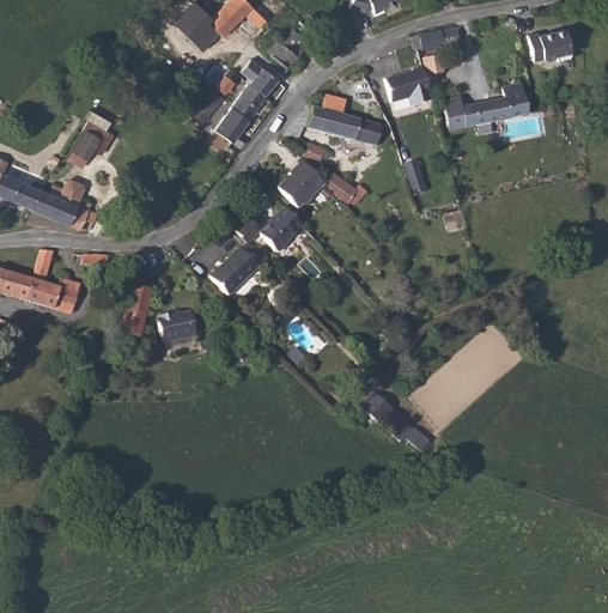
[(180,26),(200,5),(195,0),(174,0),(153,22),(192,58),(201,48),(180,26)]
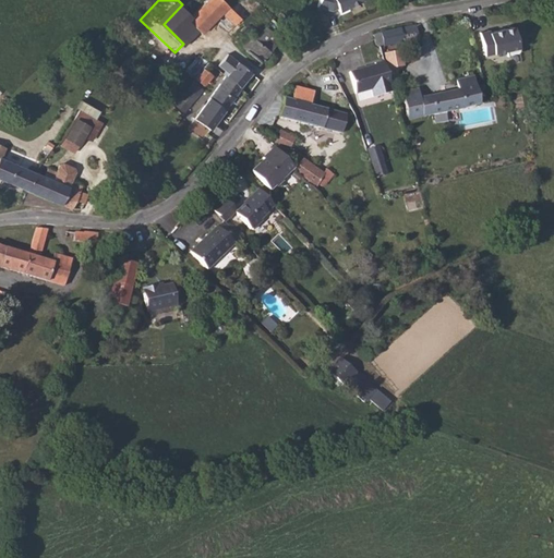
[(164,24),(183,44),(200,28),(204,32),(220,15),(233,27),(238,23),(240,24),(242,23),(240,20),(244,15),(230,2),(228,0),(207,0),(193,15),(191,13),(182,4),(164,24)]
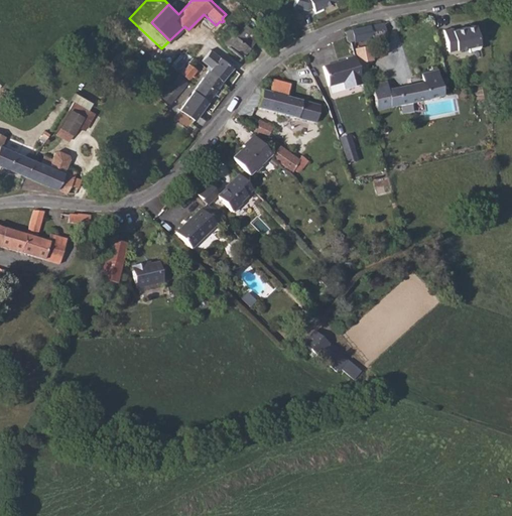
[(298,0),(297,5),(309,8),(314,6),(316,10),(338,0),(337,0),(298,0)]
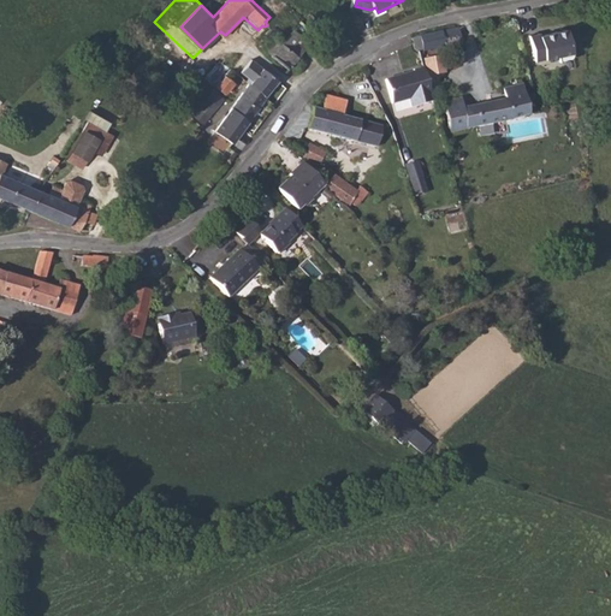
[(414,43),(415,46),(417,47),(423,46),(425,47),(457,40),(457,35),(463,34),(461,23),(451,24),(423,31),(413,35),(414,43)]
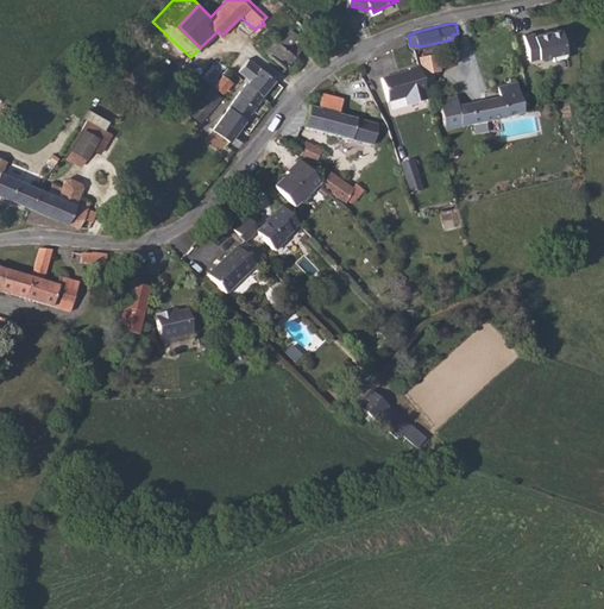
[(288,35),(293,42),(294,44),(293,49),(290,51),(296,57),(309,42),(293,29),(288,35)]
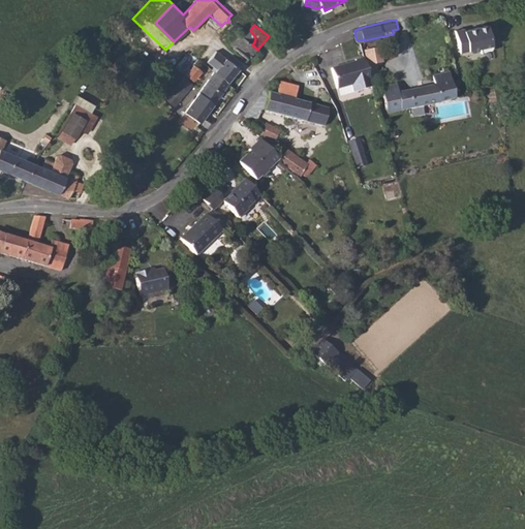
[(465,27),(458,29),(464,52),(493,44),(489,26),(466,31),(465,27)]
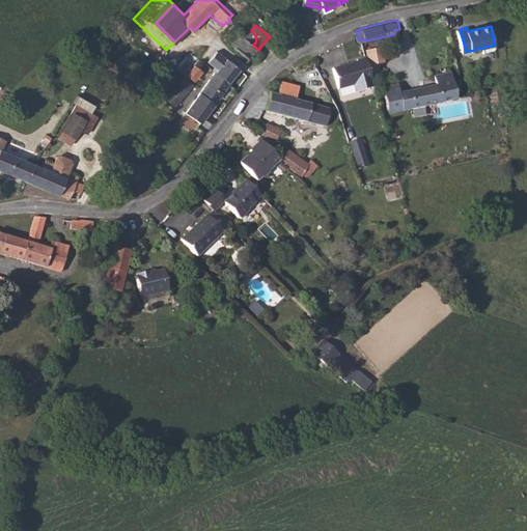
[(245,37),(253,45),(255,43),(256,38),(255,36),(251,30),(245,37)]
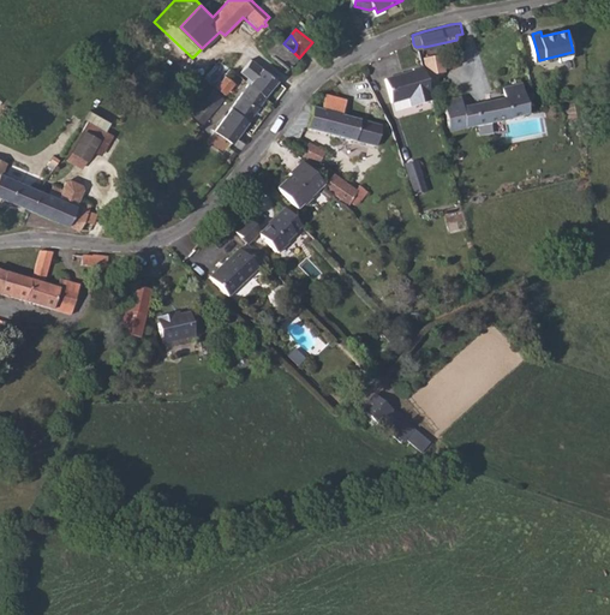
[(283,43),(277,39),(267,51),(289,70),(299,58),(293,52),(283,43)]
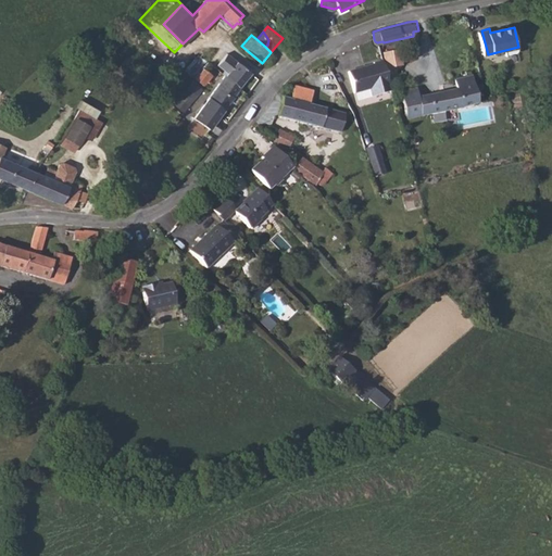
[(384,51),(388,75),(399,73),(397,65),(403,63),(399,48),(384,51)]
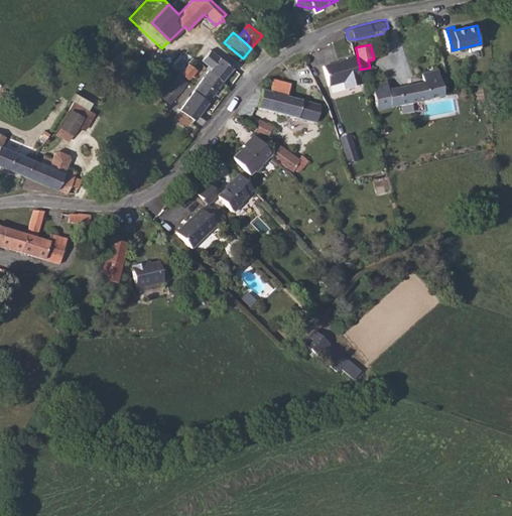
[(187,73),(195,62),(199,56),(189,50),(178,67),(187,73)]
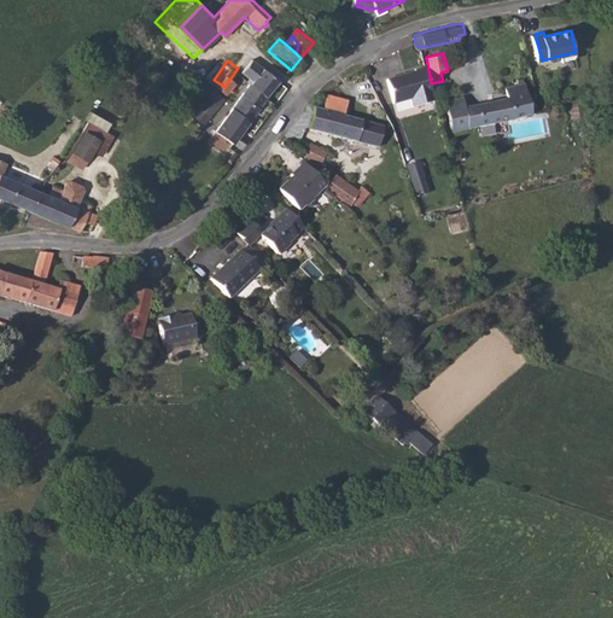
[(252,86),(268,99),(280,81),(270,74),(254,60),(244,74),(252,81),(250,85),(252,86)]
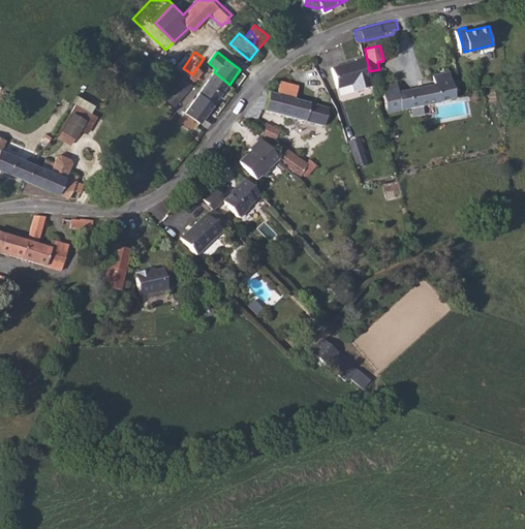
[(361,56),(351,59),(352,61),(331,66),(336,88),(349,85),(351,91),(369,87),(361,56)]
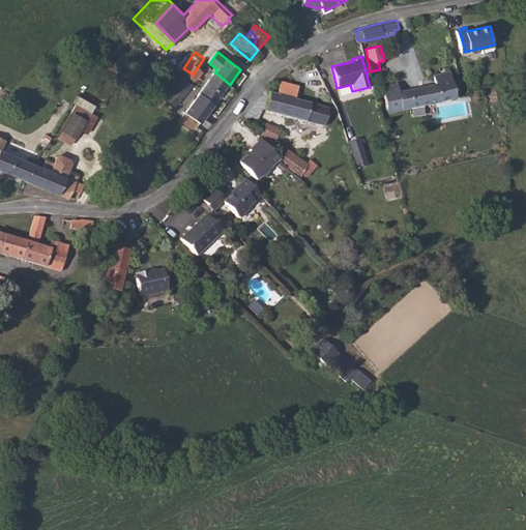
[(193,75),(200,81),(207,70),(200,64),(193,75)]
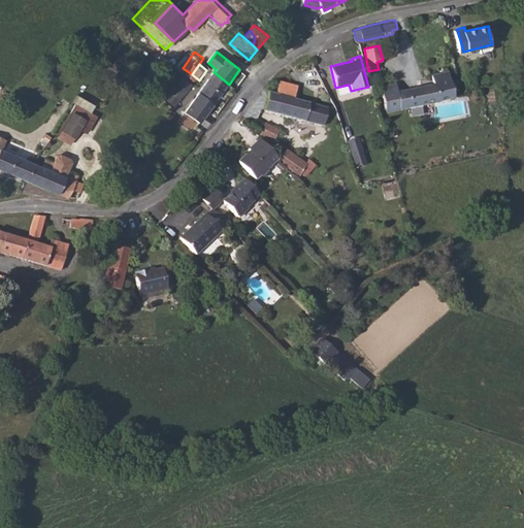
[(439,100),(454,97),(454,94),(449,71),(433,74),(435,84),(400,91),(398,81),(383,86),(388,111),(439,100)]
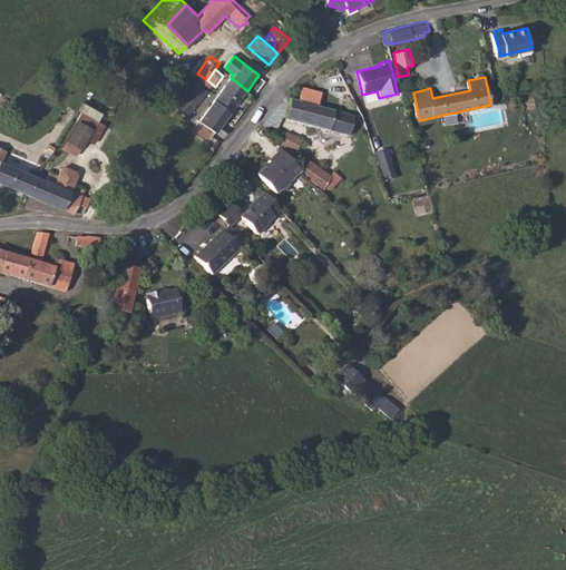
[(233,79),(208,114),(222,125),(247,91),(233,79)]
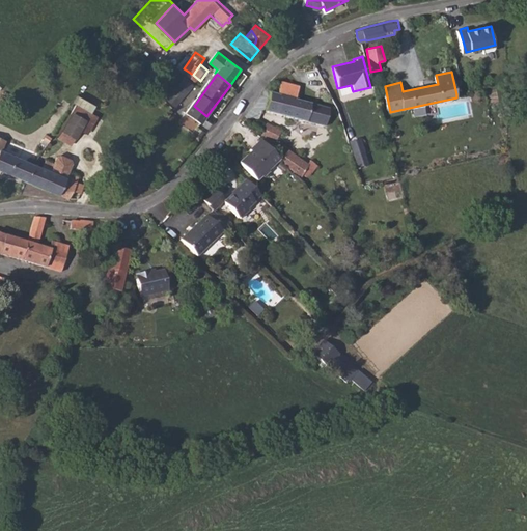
[(170,101),(182,108),(196,82),(186,76),(170,101)]
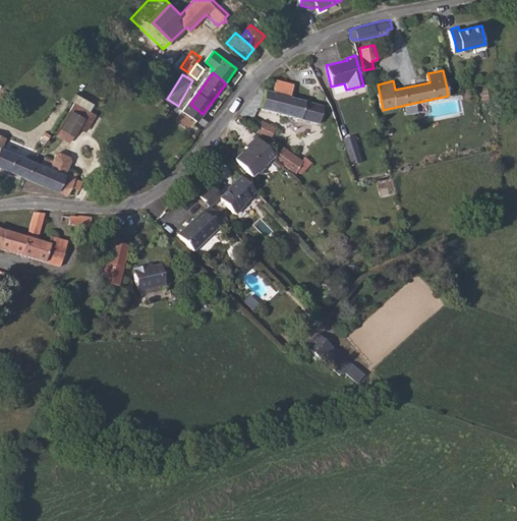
[(272,95),(287,99),(290,87),(275,82),(272,95)]
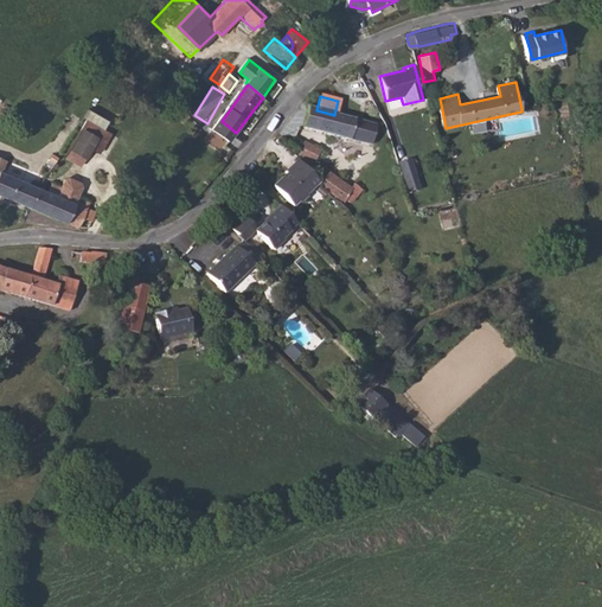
[(70,146),(97,163),(114,136),(103,131),(109,120),(91,109),(70,146)]
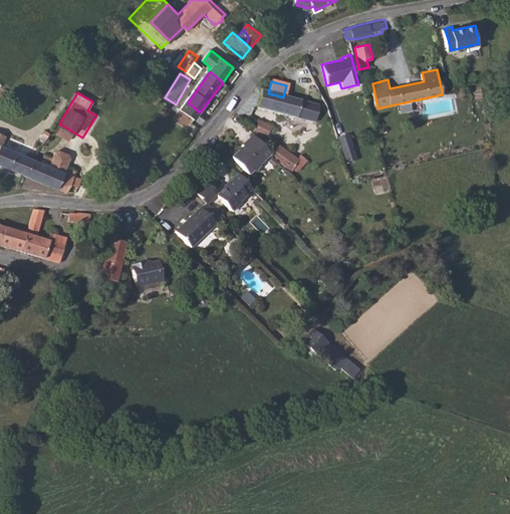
[(259,109),(315,123),(319,106),(283,97),(268,93),(263,92),(259,109)]
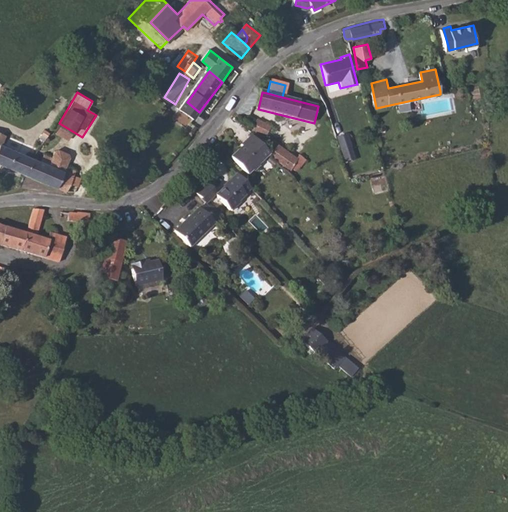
[(253,130),(256,123),(249,120),(246,127),(253,130)]
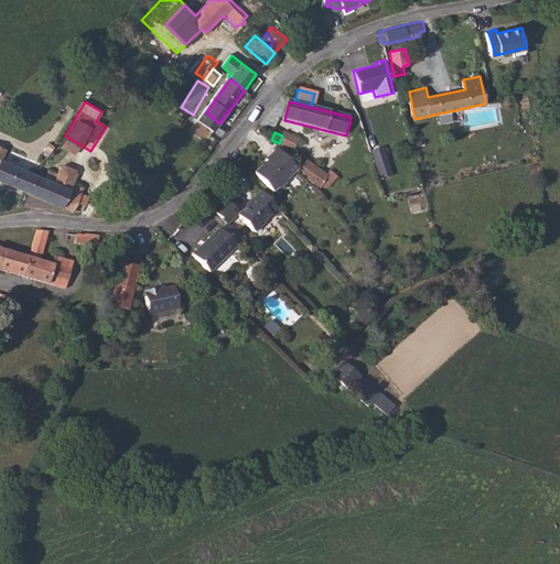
[(279,143),(277,147),(291,153),(299,141),(283,134),(282,136),(279,143)]
